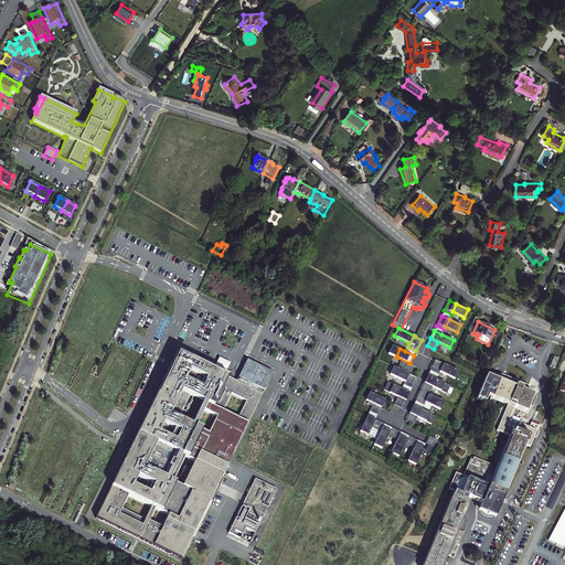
[(204,366),(177,352),(153,398),(150,397),(149,400),(148,402),(151,403),(130,445),(127,444),(125,448),(123,452),(126,454),(94,519),(179,561),(273,373),(246,360),(236,382),(230,379),(231,376),(205,364),(204,366)]
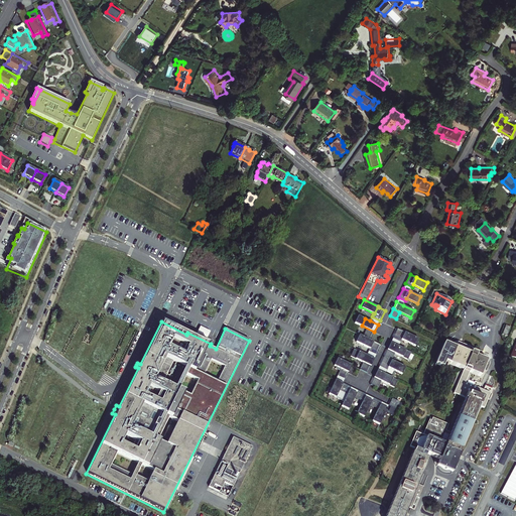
[(506,325),(502,334),(507,336),(511,327),(506,325)]
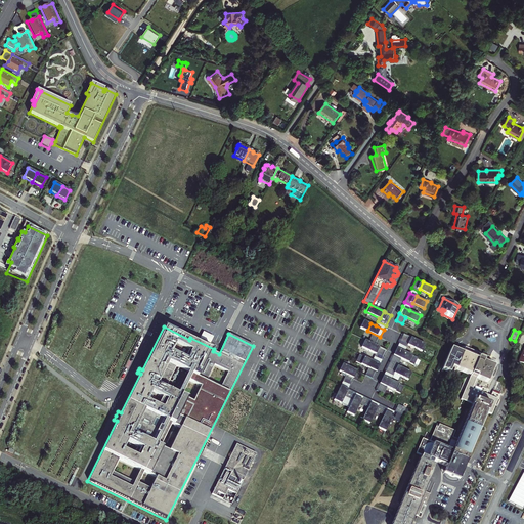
[(192,335),(190,338),(214,349),(215,346),(210,343),(213,337),(209,335),(203,332),(200,338),(192,335)]
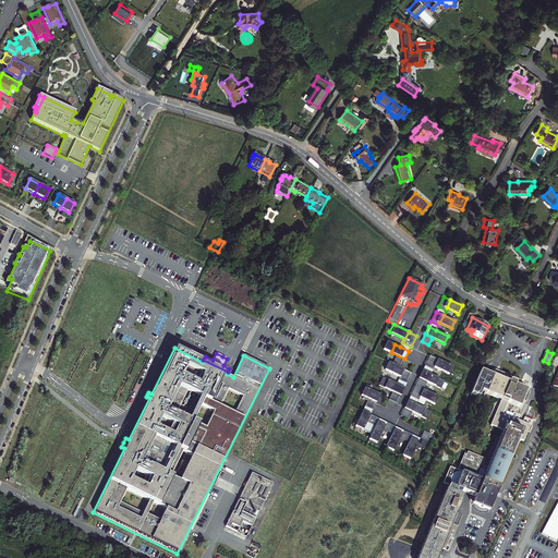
[(397,354),(392,363),(401,367),(404,359),(397,354)]
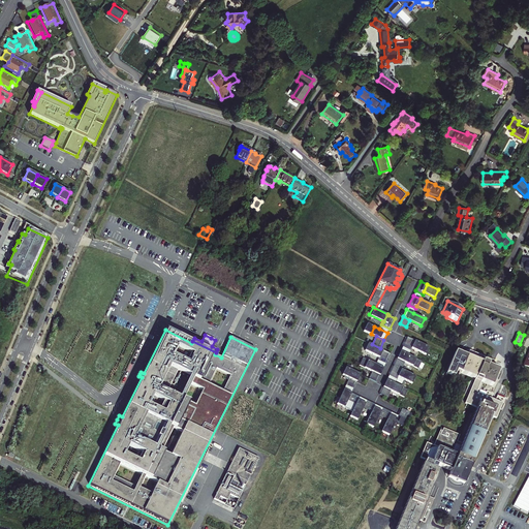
[(407,337),(403,346),(410,349),(411,347),(415,340),(407,337)]
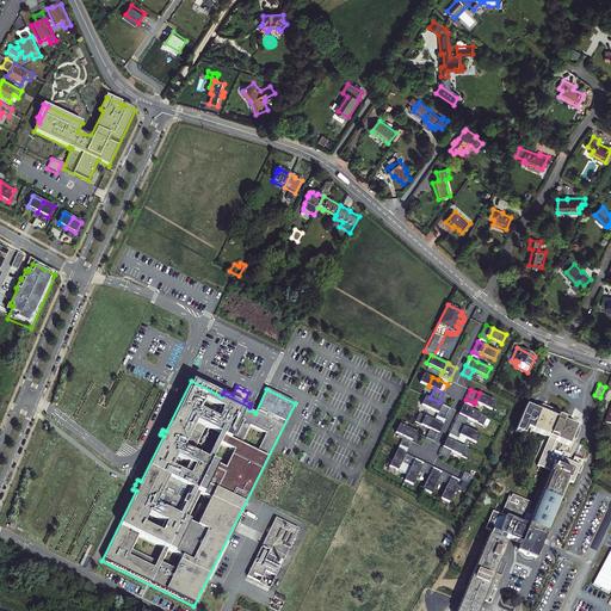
[(480,393),(475,401),(492,409),(497,401),(480,393)]
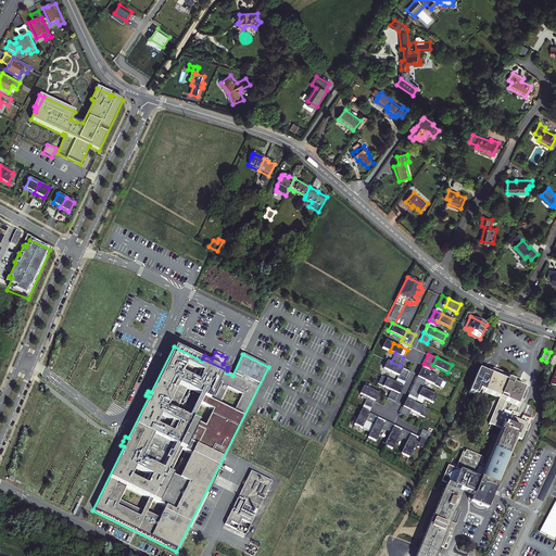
[(388,359),(383,368),(399,375),(403,367),(388,359)]
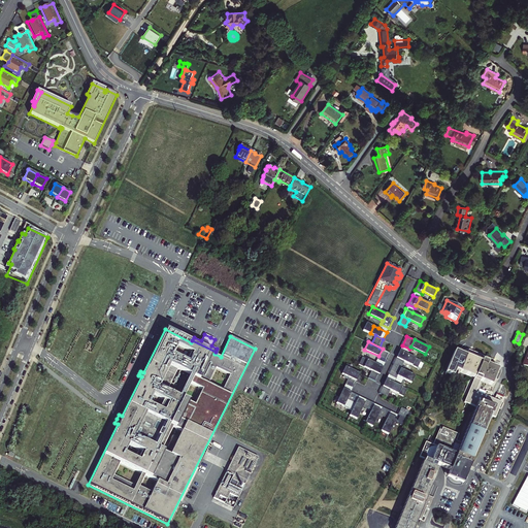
[(390,353),(383,349),(378,356),(377,359),(385,362),(390,353)]
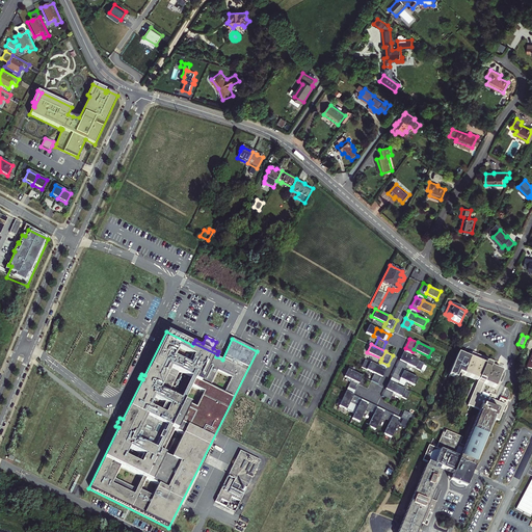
[(499,420),(505,405),(479,394),(483,383),(495,388),(502,371),(495,368),(490,367),(494,361),(472,351),(470,357),(467,365),(459,362),(462,354),(457,352),(450,373),(449,375),(456,378),(458,373),(478,380),(468,405),(479,409),(477,416),(473,415),(460,443),(456,441),(458,434),(442,427),(441,430),(439,430),(432,445),(428,444),(422,459),(428,461),(426,466),(425,466),(397,531),(417,531),(421,523),(424,524),(428,512),(432,513),(436,501),(430,499),(442,472),(437,471),(434,470),(440,456),(443,458),(440,467),(453,472),(450,480),(466,486),(495,418),(499,420)]
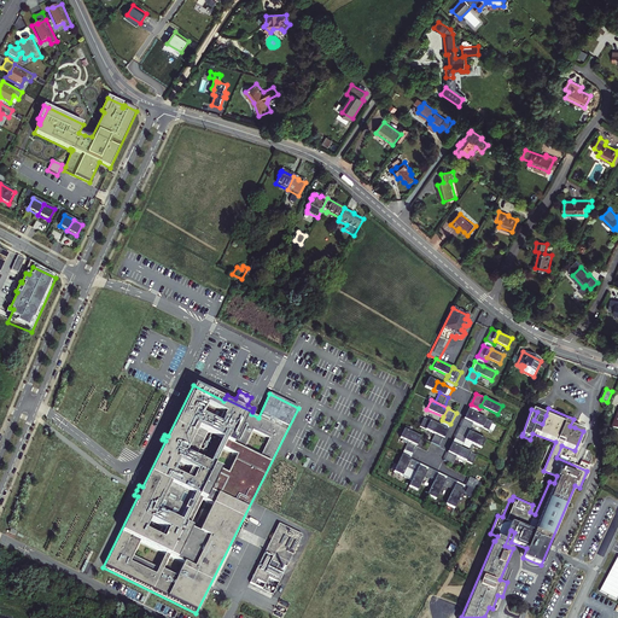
[(468,409),(464,418),(473,423),(483,427),(488,419),(468,409)]
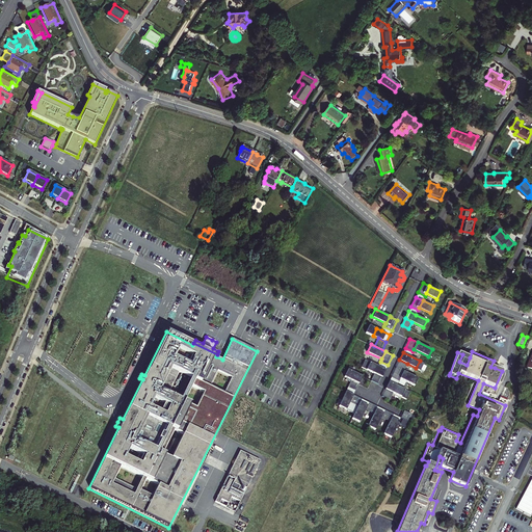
[(470,357),(462,354),(459,362),(467,365),(470,357)]
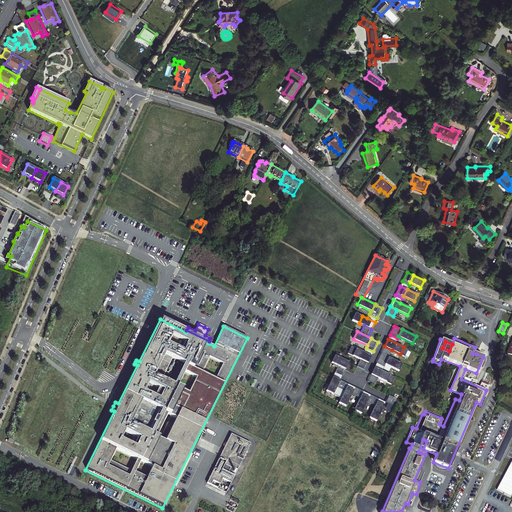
[(351,346),(348,353),(368,363),(371,356),(364,352),(351,346)]
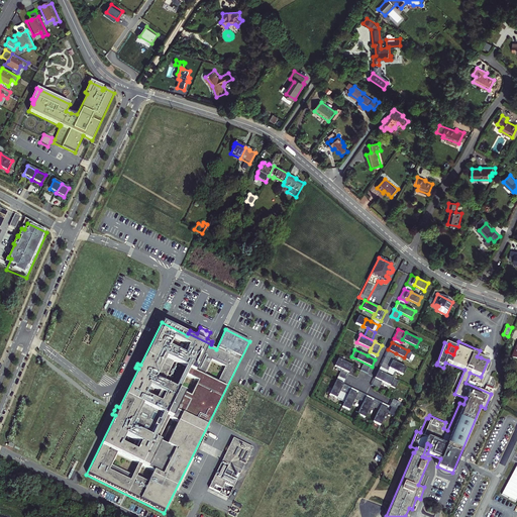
[(388,349),(385,356),(392,360),(396,353),(388,349)]
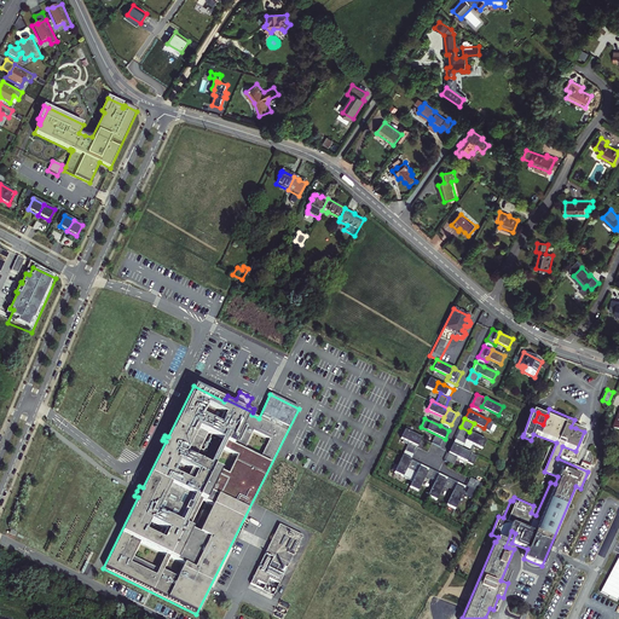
[(461,427),(455,439),(464,443),(466,440),(469,432),(461,427)]
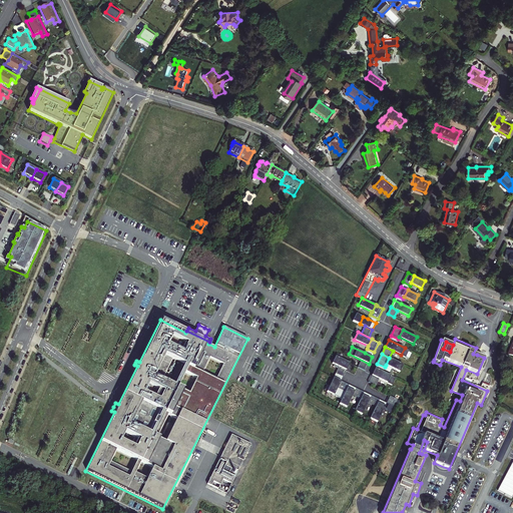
[(336,356),(332,363),(339,366),(346,370),(350,363),(349,362),(336,356)]
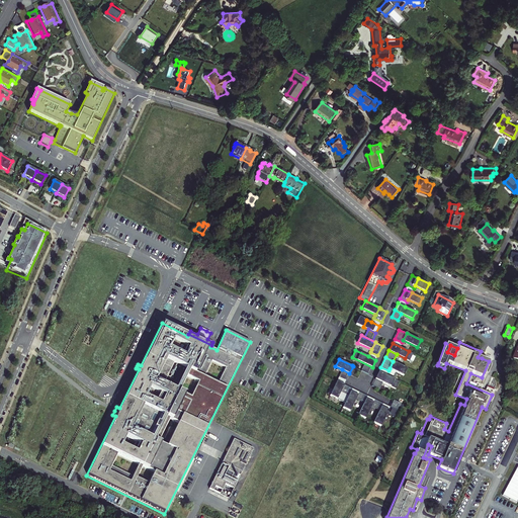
[(393,361),(390,368),(404,375),(407,368),(393,361)]
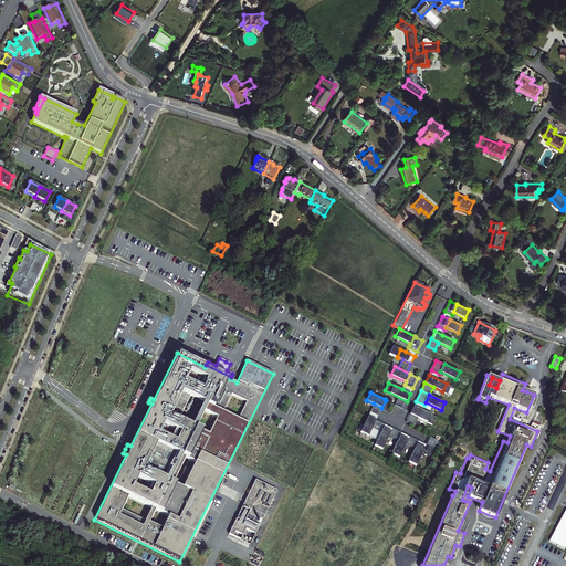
[(398,397),(395,405),(404,409),(407,401),(398,397)]
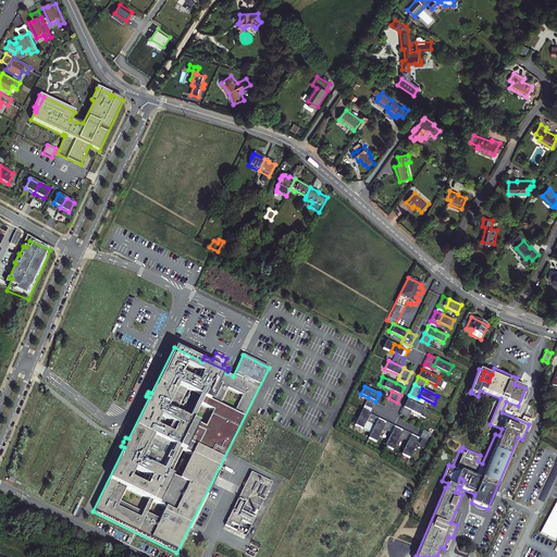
[(368,397),(364,405),(372,409),(375,401),(368,397)]
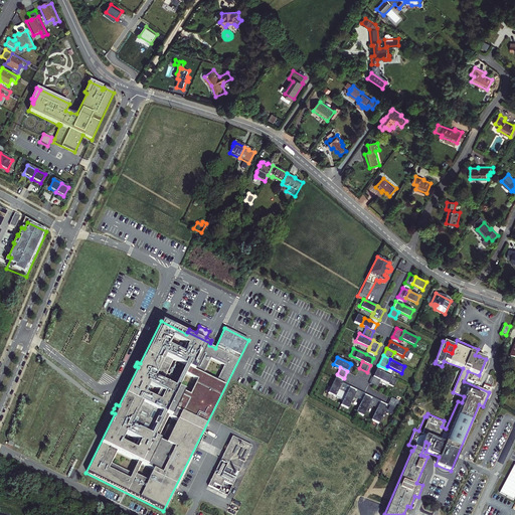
[(376,369),(373,376),(380,380),(393,386),(397,379),(384,372),(376,369)]
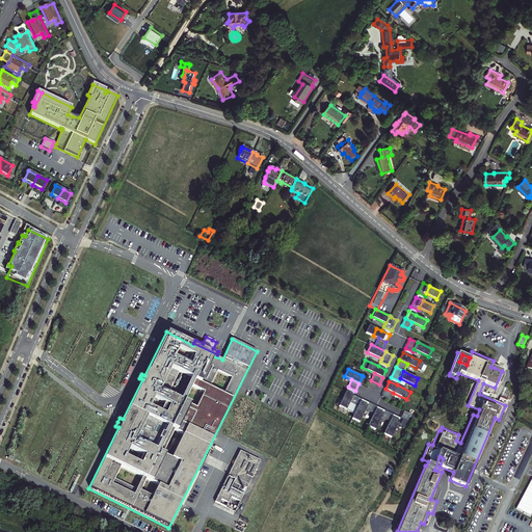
[(386,389),(381,396),(390,400),(393,393),(386,389)]
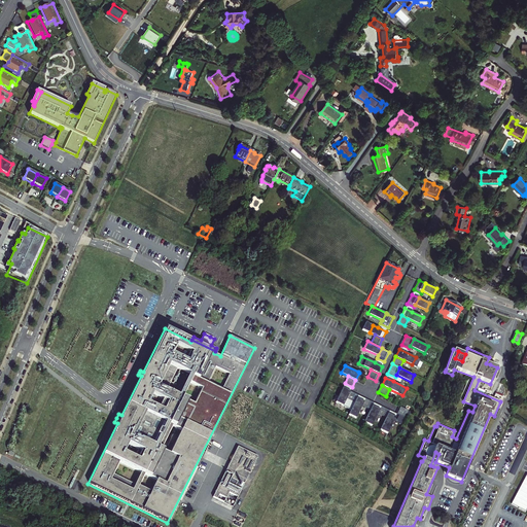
[(347,397),(350,391),(343,387),(336,401),(351,409),(355,401),(347,397)]
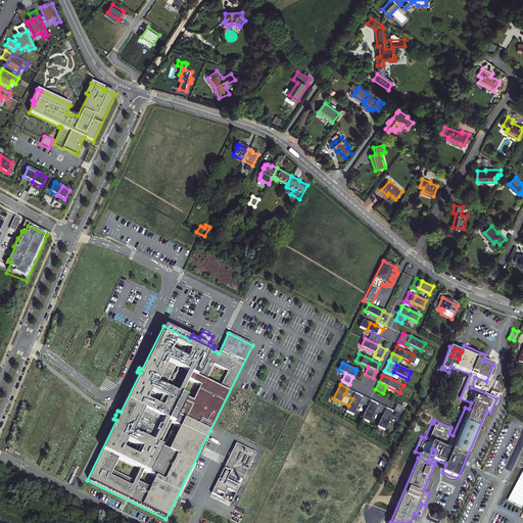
[(347,388),(344,394),(352,398),(355,391),(347,388)]
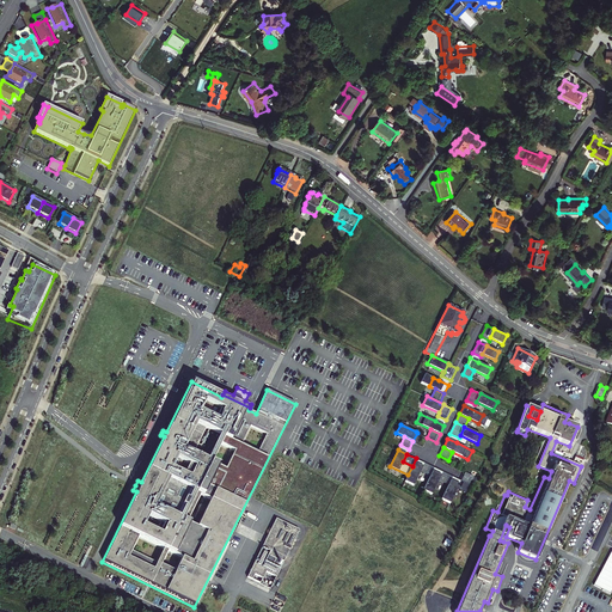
[(408,475),(405,481),(414,485),(421,471),(417,469),(421,460),(416,458),(412,466),(408,475)]
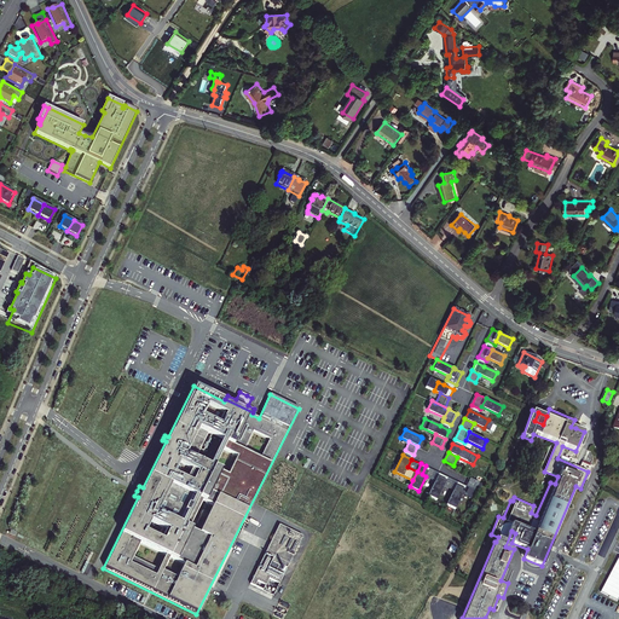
[(426,466),(422,474),(435,481),(439,473),(426,466)]
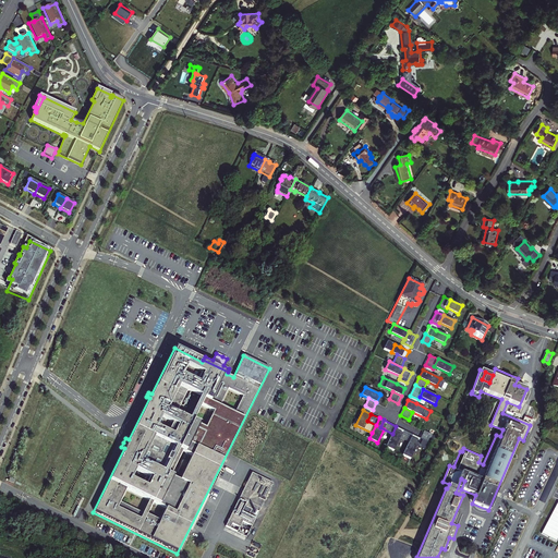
[(386,447),(393,450),(400,437),(397,436),(400,428),(396,426),(392,434),(386,447)]
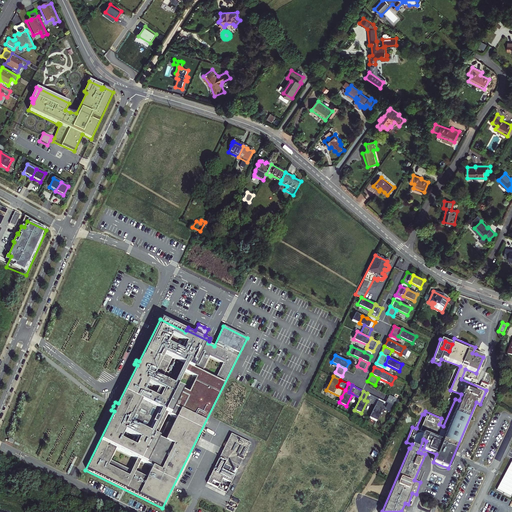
[(367,393),(364,400),(367,401),(375,405),(378,398),(367,393)]
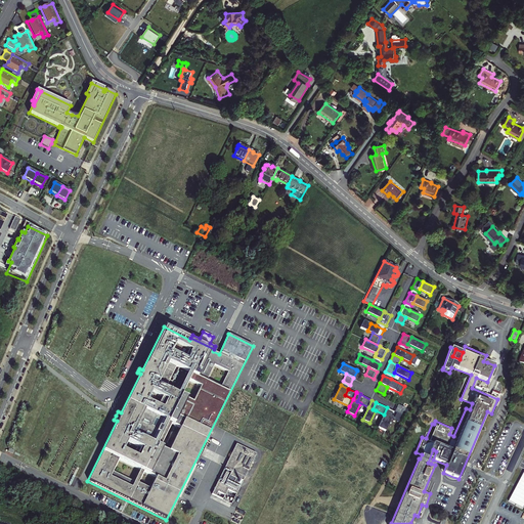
[(398,404),(395,411),(402,415),(405,408),(398,404)]
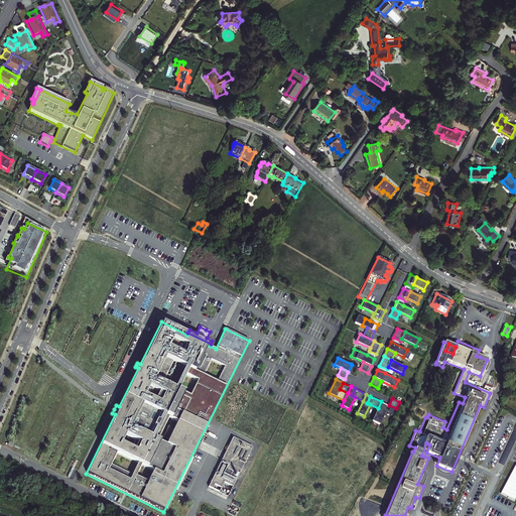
[(381,401),(372,420),(380,424),(389,405),(381,401)]
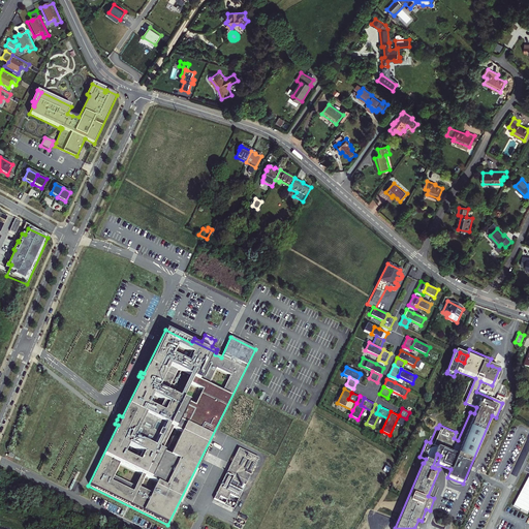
[(257,460),(237,449),(212,500),(216,502),(218,498),(225,501),(227,495),(237,500),(240,493),(227,487),(230,481),(243,488),(257,460)]
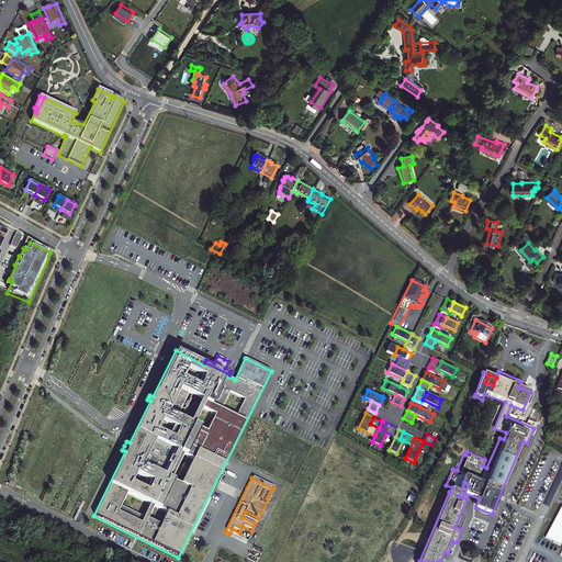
[(459,496),(462,497),(464,493),(468,484),(464,482),(459,496)]
